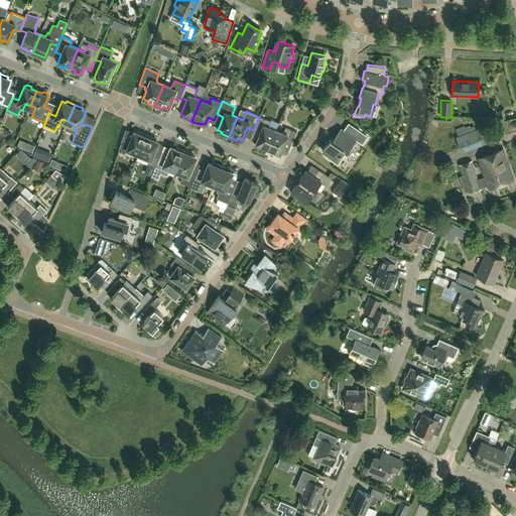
[(267,150),(275,130),(268,127),(270,121),(259,117),(254,130),(260,132),(256,143),(260,146),(266,150),(267,150)]
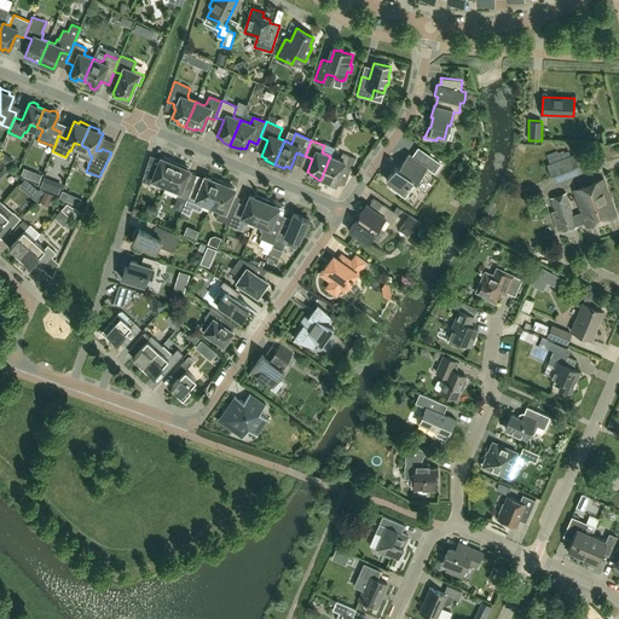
[(553,183),(582,172),(574,154),(571,155),(570,151),(548,160),(549,163),(545,165),(553,183)]
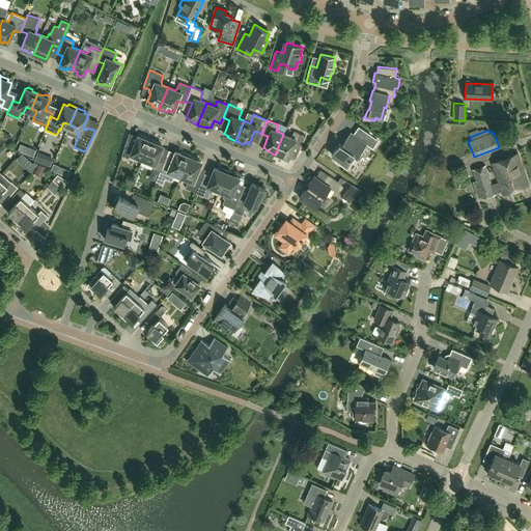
[(291,137),(283,134),(275,155),(276,156),(283,158),(288,158),(289,156),(296,158),(305,136),(294,131),(291,137)]
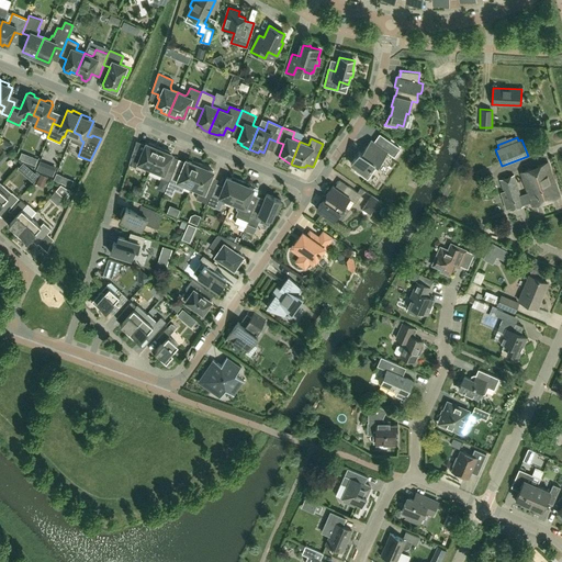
[(359,152),(351,164),(357,168),(355,170),(368,179),(378,165),(378,166),(388,152),(394,157),(400,148),(386,139),(381,147),(371,139),(362,154),(359,152)]
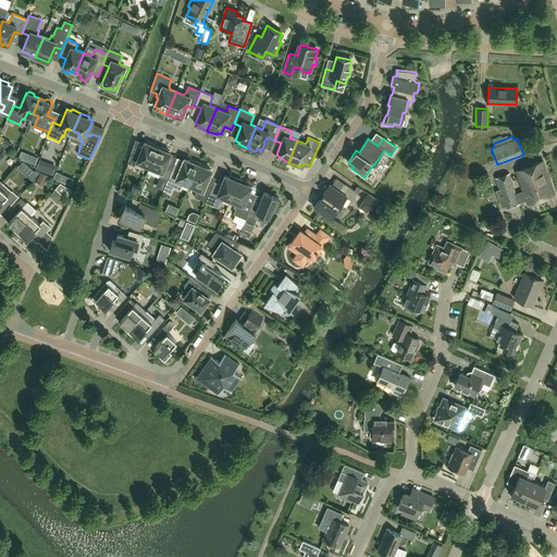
[(149,166),(158,146),(147,141),(147,143),(145,141),(139,153),(132,150),(127,163),(135,165),(137,161),(149,166)]
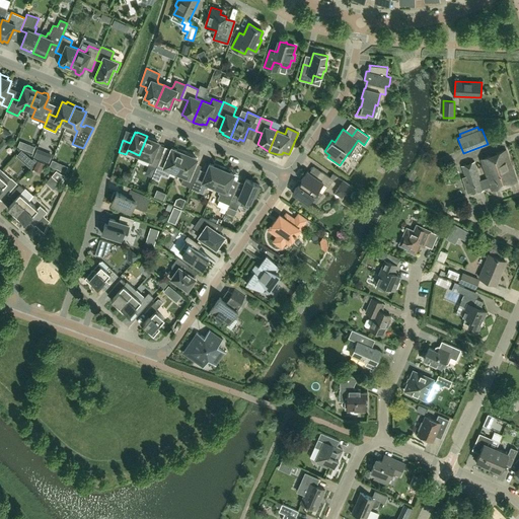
[(157,140),(147,136),(139,155),(151,160),(149,164),(156,167),(160,157),(161,156),(154,153),(159,142),(157,142),(157,140)]
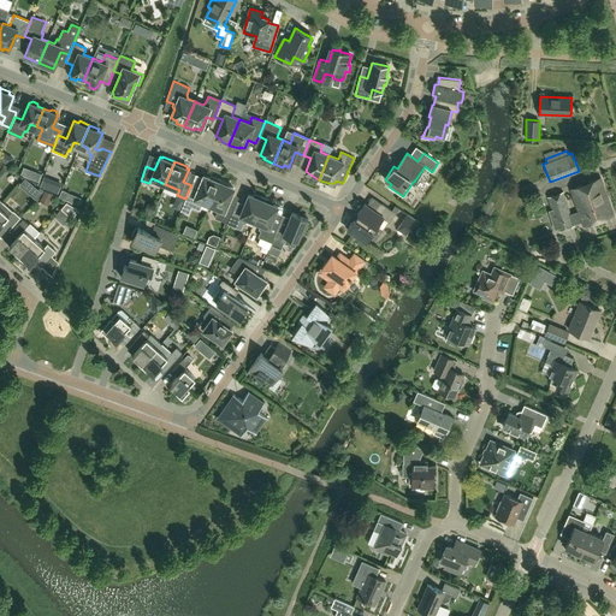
[(209,205),(220,179),(211,176),(211,178),(203,176),(197,189),(190,187),(185,199),(181,211),(188,214),(191,206),(199,209),(202,201),(209,205)]
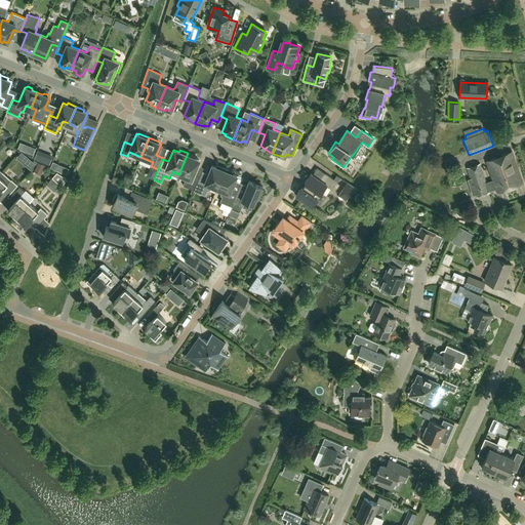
[(497,193),(523,184),(512,151),(486,161),(494,183),(487,185),(480,163),(467,168),(476,197),(489,192),(489,191),(495,188),(497,193)]
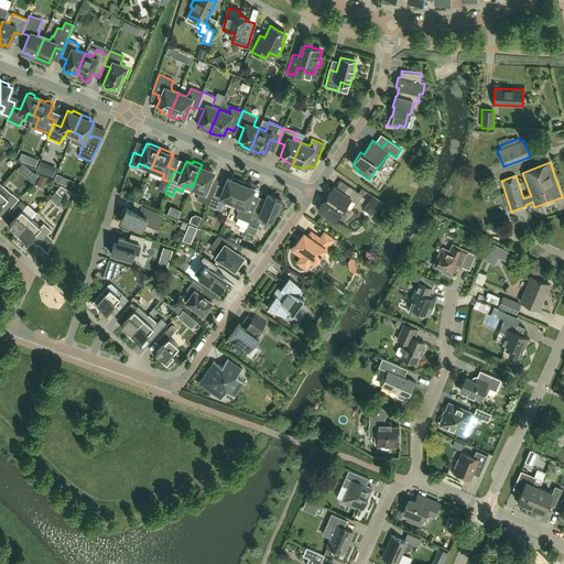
[(209,167),(202,164),(192,187),(198,190),(199,193),(196,199),(208,204),(215,188),(208,186),(214,172),(208,170),(209,167)]
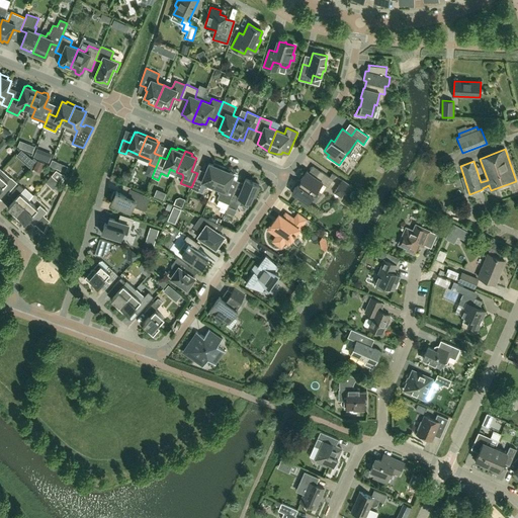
[(39,156),(34,164),(41,169),(47,162),(39,156)]
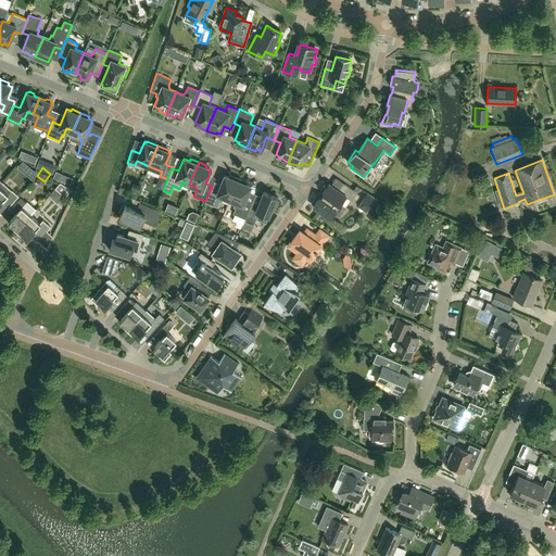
[(229,200),(239,178),(230,175),(229,177),(225,175),(218,189),(212,186),(205,201),(205,202),(217,207),(219,201),(222,202),(224,198),(229,200)]
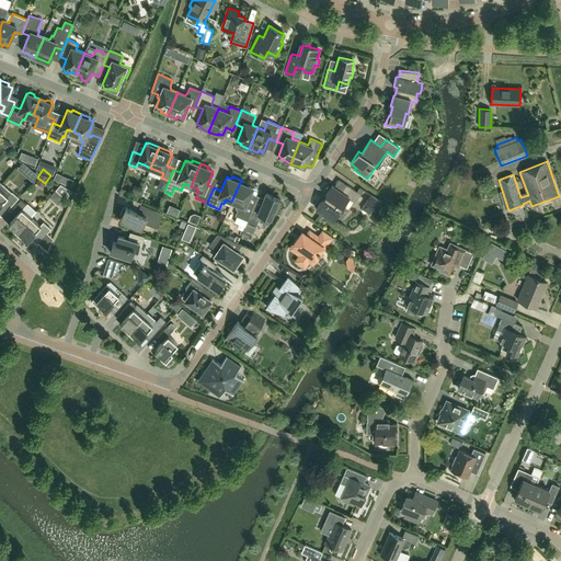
[(250,184),(241,180),(231,202),(238,204),(236,209),(238,209),(235,216),(248,220),(254,205),(247,202),(253,187),(249,186),(250,184)]
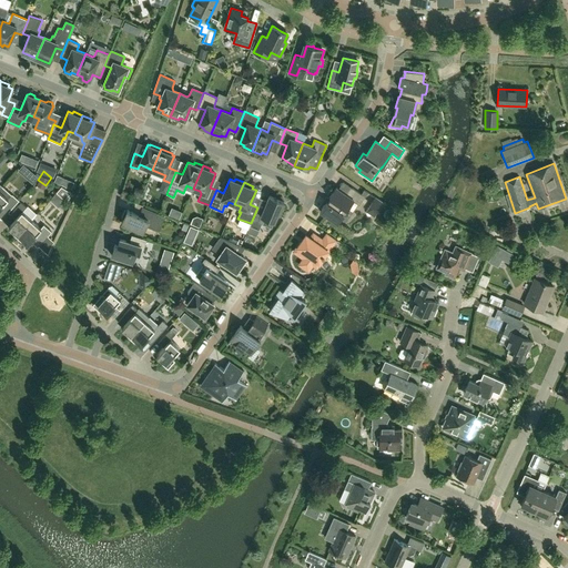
[(19,201),(12,194),(2,185),(0,188),(0,208),(2,206),(9,212),(19,201)]
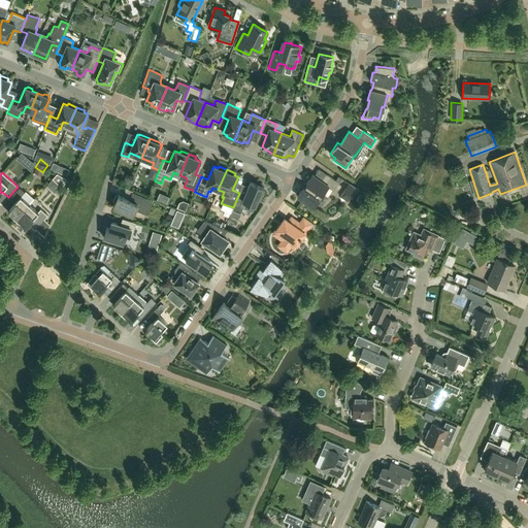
[(53,178),(60,186),(66,178),(57,173),(53,178)]
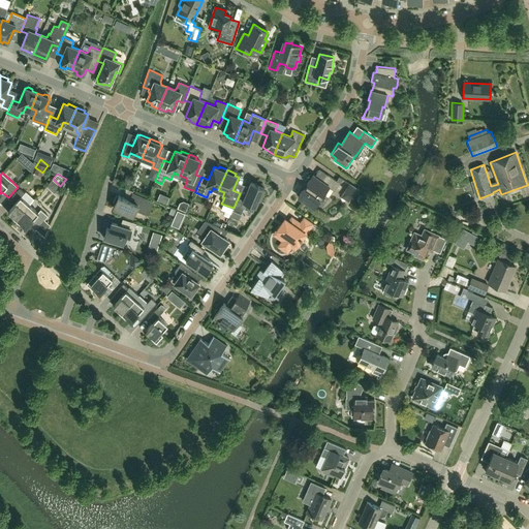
[(304,188),(298,197),(314,208),(319,200),(320,201),(321,201),(322,201),(322,200),(323,200),(324,199),(324,198),(325,198),(325,197),(325,196),(324,195),(324,194),(323,194),(329,187),(335,191),(340,183),(329,175),(324,181),(323,180),(321,180),(313,175),(307,184),(308,184),(305,188),(304,188)]
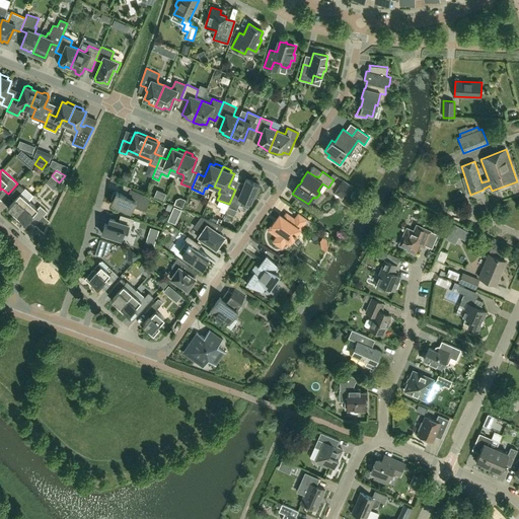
[(235,190),(229,204),(228,207),(236,210),(239,205),(248,208),(253,195),(255,196),(260,184),(246,178),(240,192),(235,190)]
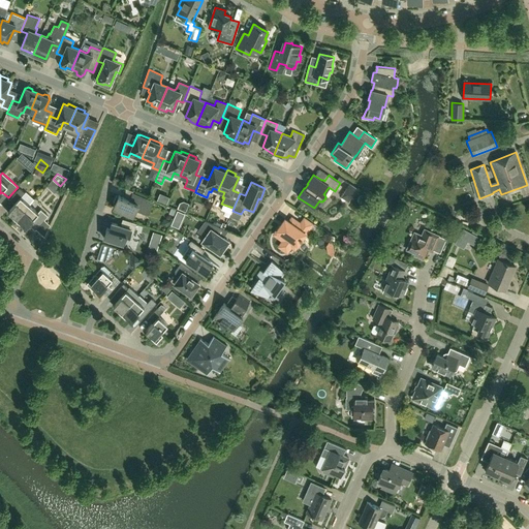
[(358,189),(349,184),(345,191),(352,196),(358,189)]
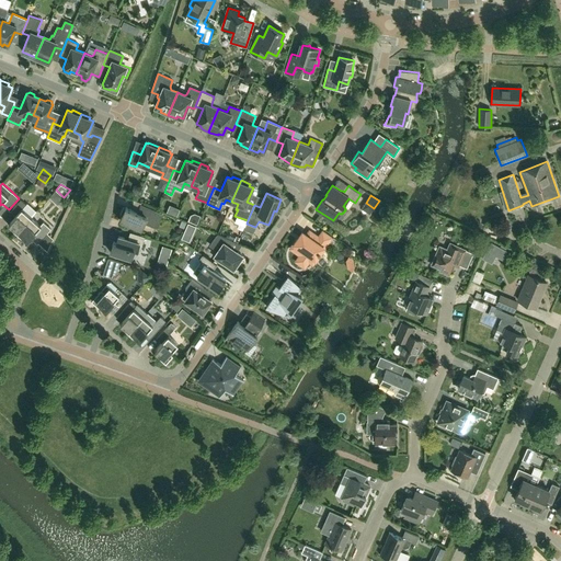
[(11,230),(16,233),(31,217),(36,212),(27,203),(26,205),(21,199),(10,212),(15,216),(9,224),(13,228),(11,230)]
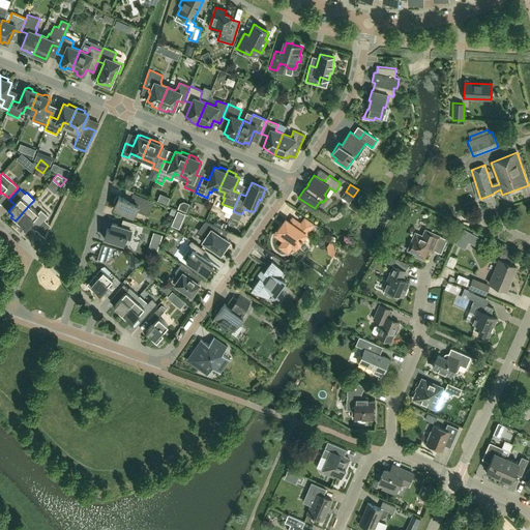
[(118,196),(117,195),(113,203),(115,203),(113,208),(134,216),(137,208),(148,213),(153,202),(133,194),(129,200),(119,196),(118,196)]
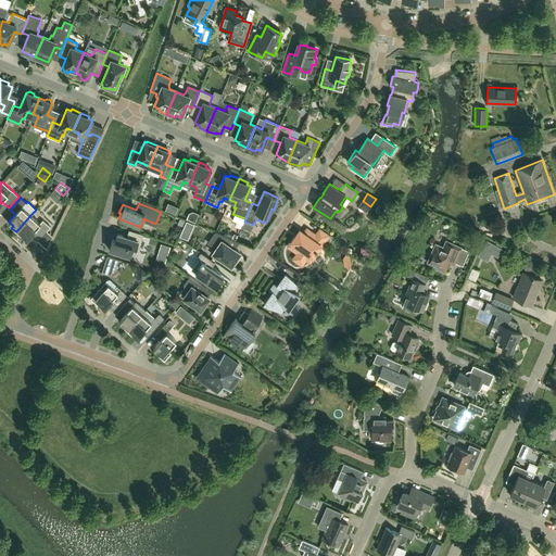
[(40,224),(30,215),(16,231),(21,236),(23,234),(27,238),(30,236),(37,242),(50,227),(43,220),(40,224)]
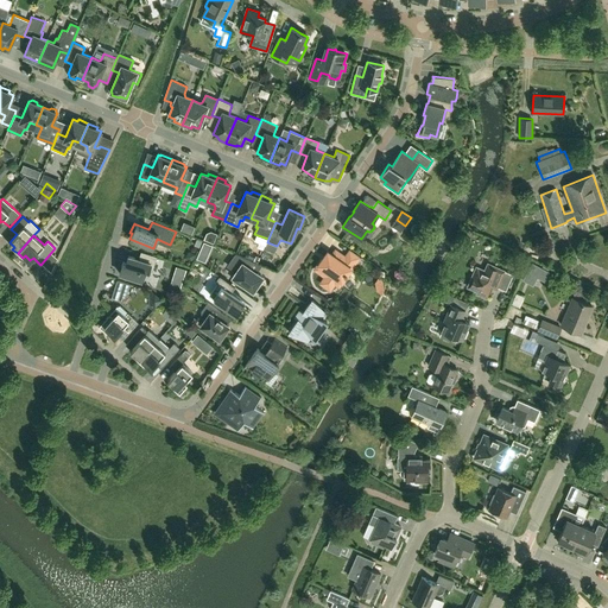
[(333,255),(328,252),(316,270),(325,277),(322,283),(330,289),(334,283),(339,285),(354,264),(335,251),(333,255)]
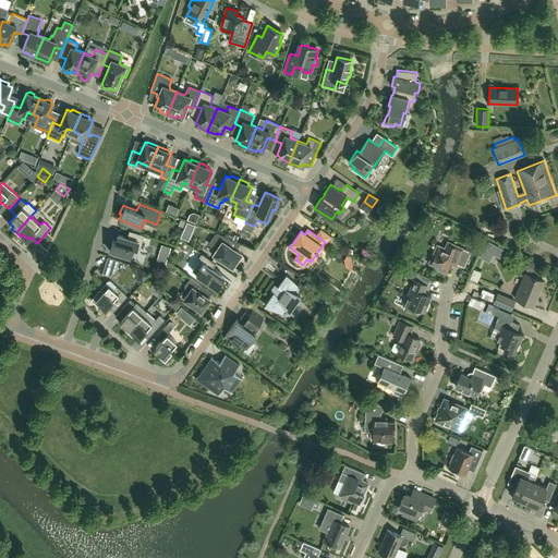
[(116,241),(112,240),(109,251),(122,255),(121,257),(123,257),(124,257),(126,257),(129,257),(130,257),(132,256),(134,256),(135,255),(137,253),(138,251),(140,249),(144,235),(130,231),(128,238),(118,235),(116,241)]
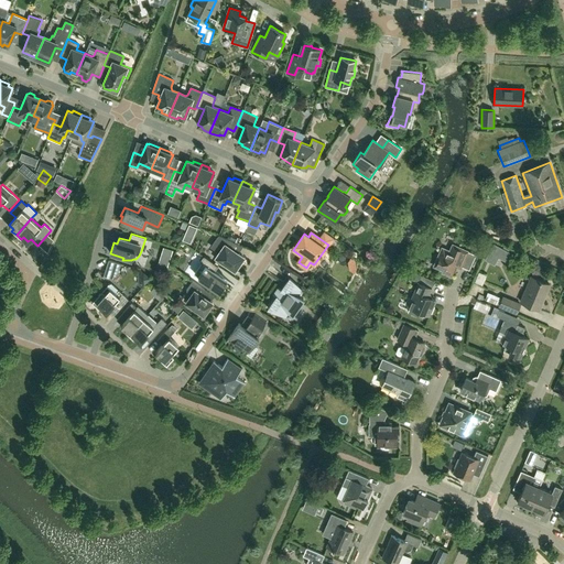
[(219,252),(215,258),(221,263),(224,261),(235,270),(238,264),(240,266),(245,259),(243,258),(243,257),(231,248),(230,248),(232,241),(218,236),(212,246),(213,248),(219,252)]
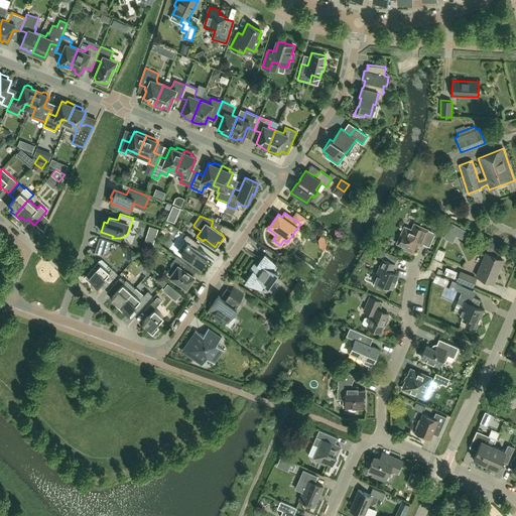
[(429,247),(435,233),(414,224),(411,230),(404,227),(397,243),(406,247),(405,249),(413,252),(417,243),(421,245),(422,244),(429,247)]
